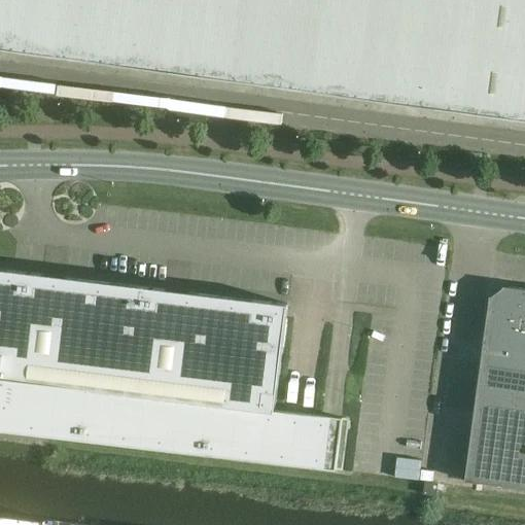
[(524,0),(0,0),(0,51),(0,54),(6,55),(6,53),(14,54),(14,56),(207,81),(208,79),(260,86),(260,89),(405,108),(405,106),(457,113),(457,115),(524,125),(524,0)]
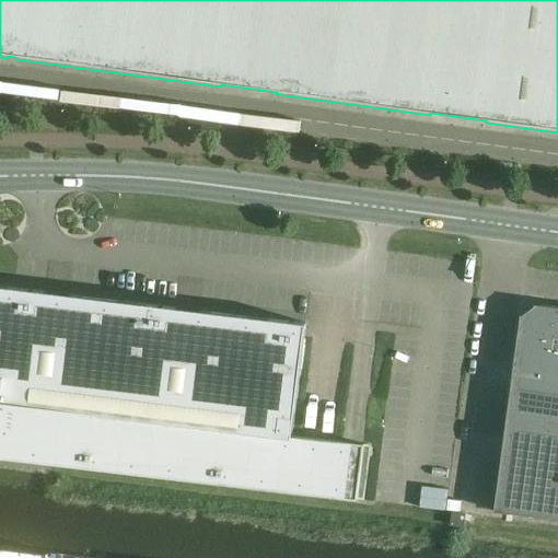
[(0,456),(51,463),(362,501),(369,448),(290,438),(303,325),(185,311),(56,295),(0,288),(0,456)]
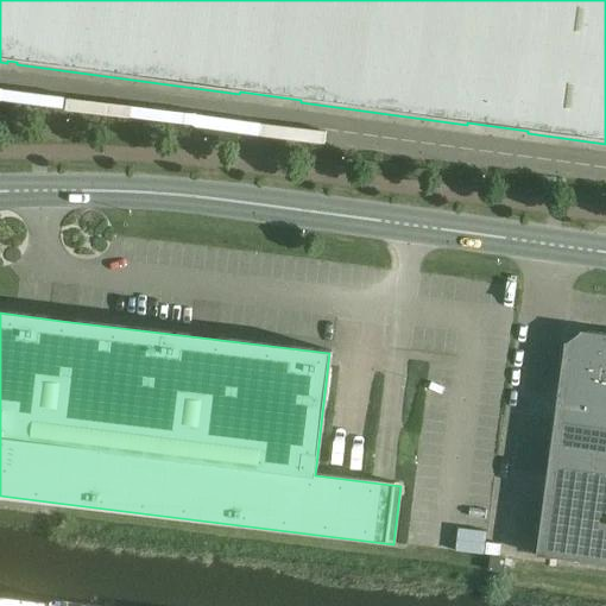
[(562,353),(554,420),(548,466),(605,474),(605,336),(587,334),(562,353)]
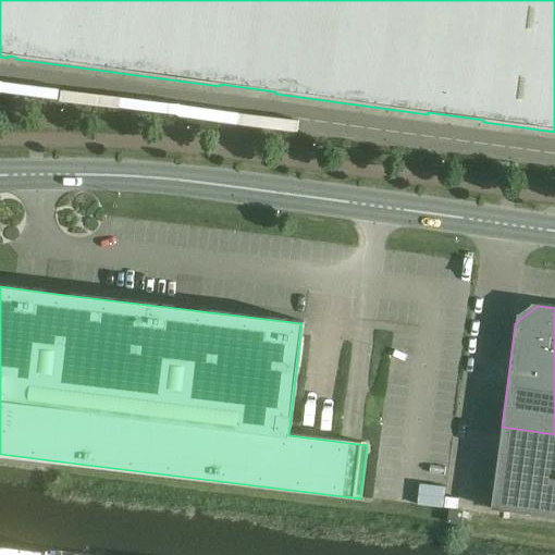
[(554,434),(502,427),(495,469),(554,477),(554,434)]
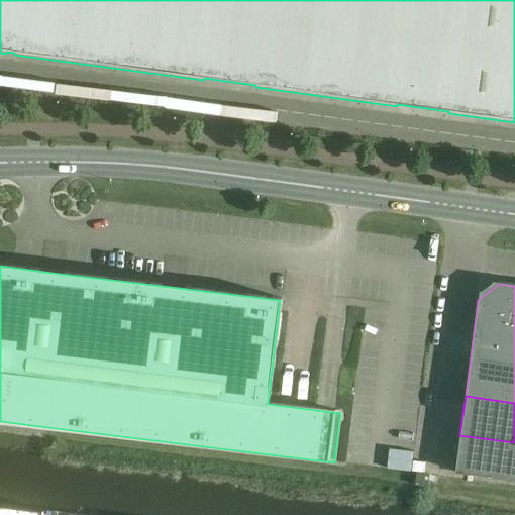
[(514,442),(459,435),(454,474),(514,482),(514,479),(514,442)]
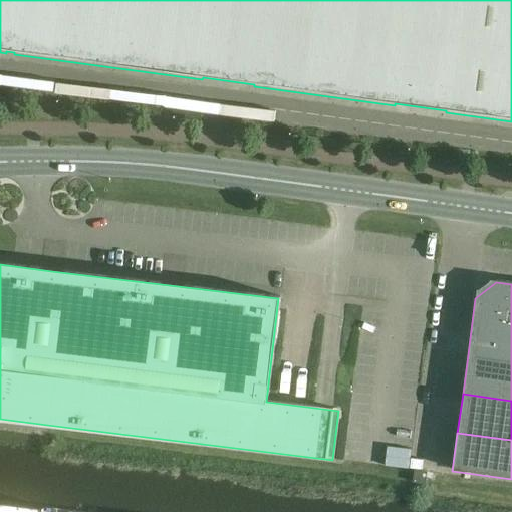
[(412,484),(424,485),(426,474),(414,472),(412,484)]
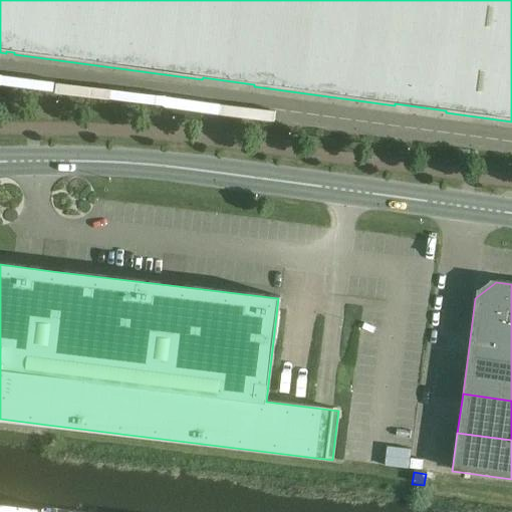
[(40,511),(41,509),(0,503),(0,511),(40,511)]
